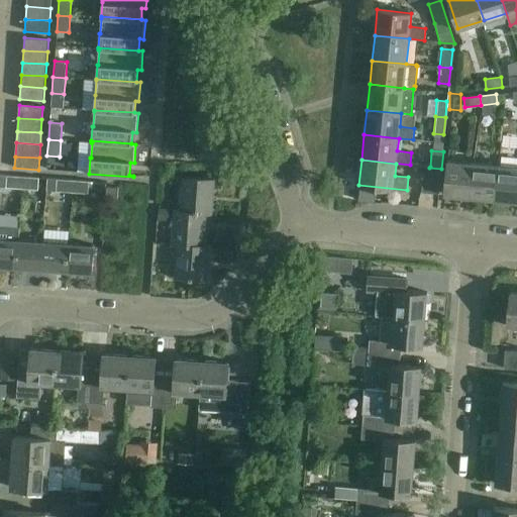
[(444,195),(470,197),(473,164),(447,161),(444,195)]
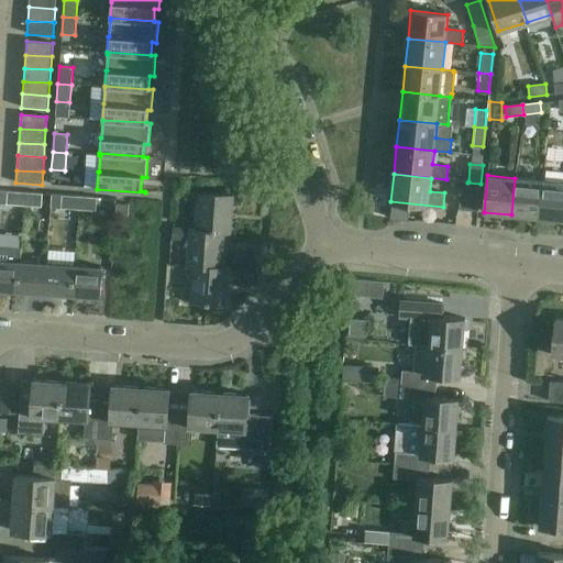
[(511,214),(538,218),(541,180),(515,178),(511,214)]
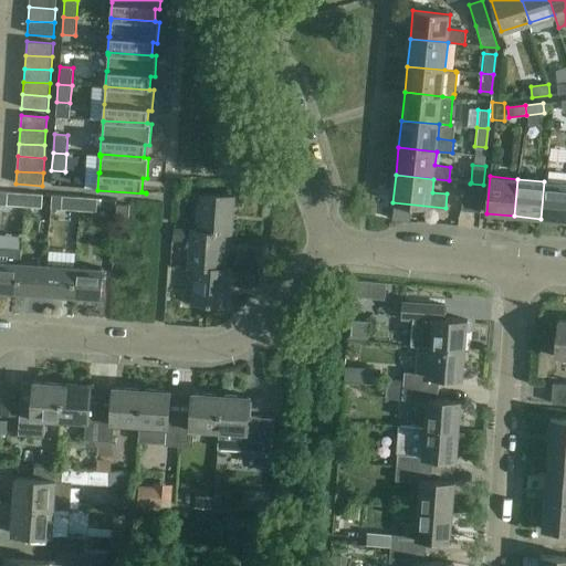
[(470,184),(471,182),(464,181),(461,210),(480,212),(483,185),(470,184)]
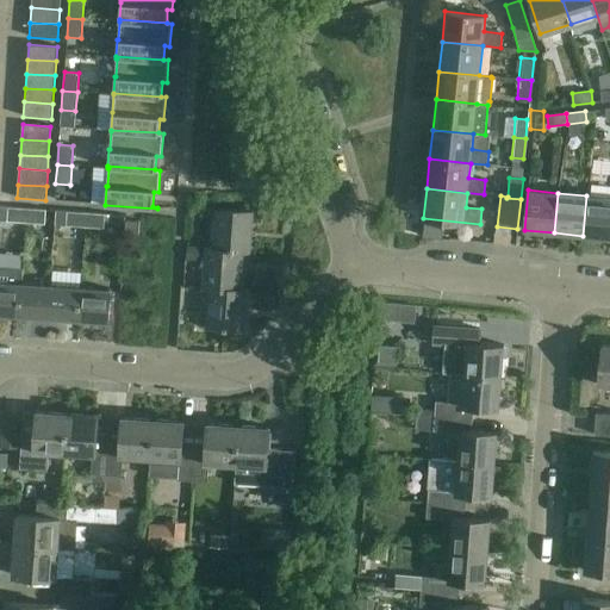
[(583,236),(609,238),(609,198),(586,195),(583,236)]
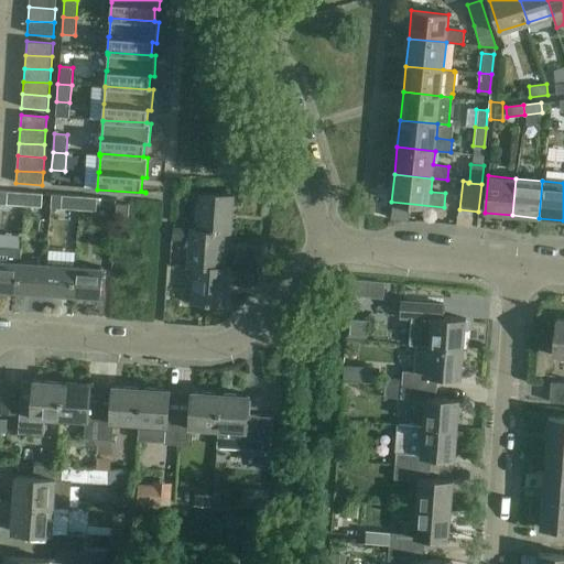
[(7,205),(24,206),(25,193),(8,192),(7,205)]
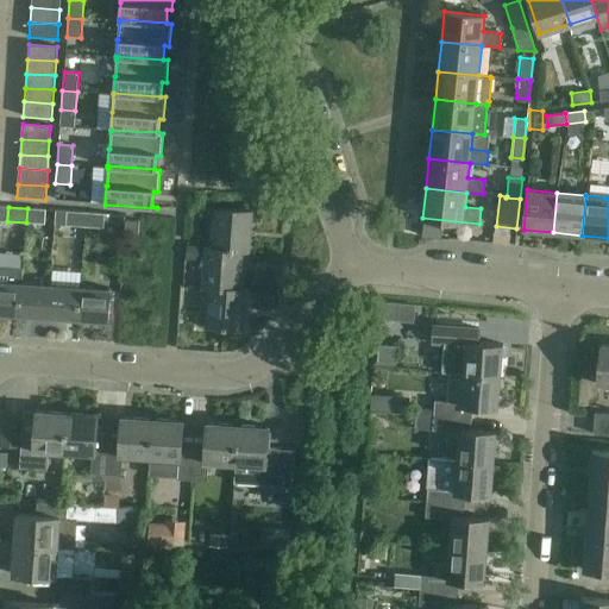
[(27,208),(26,223),(45,224),(46,209),(27,208)]
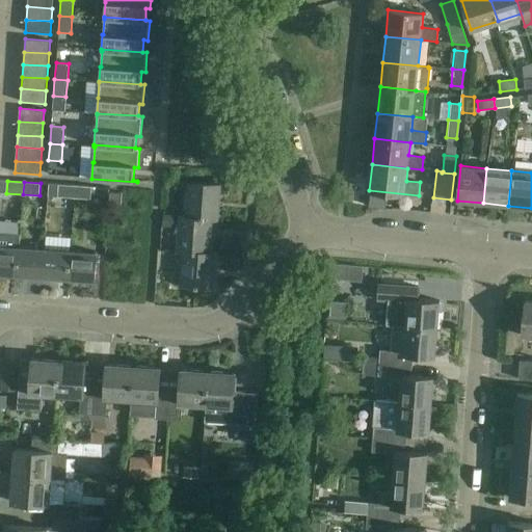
[(188,183),(185,217),(211,219),(217,220),(220,185),(188,183)]
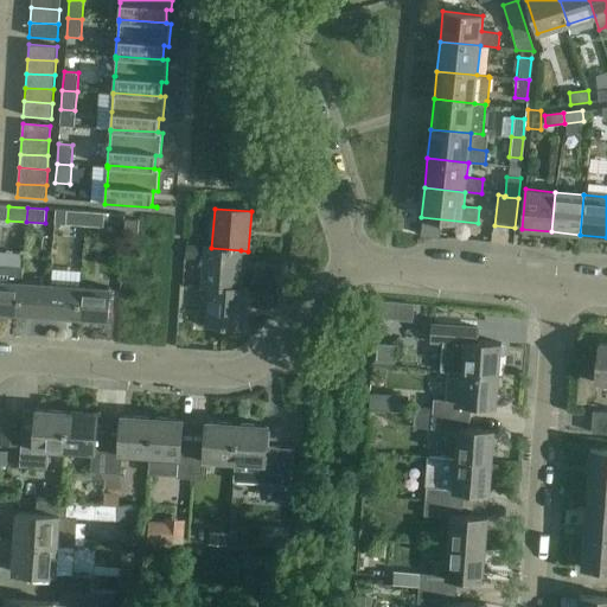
[(65,224),(84,225),(85,211),(66,210),(65,224)]
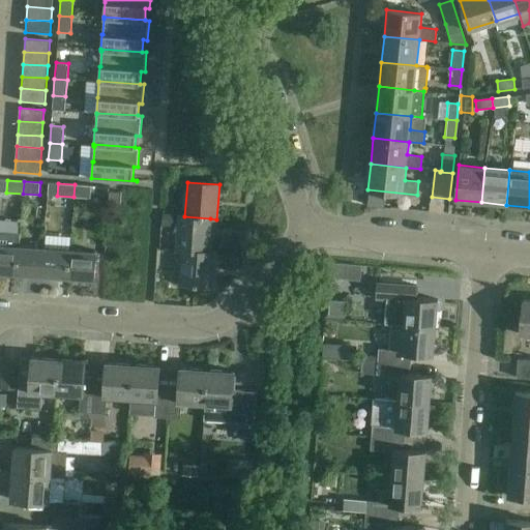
[(75,184),(74,197),(90,199),(91,186),(75,184)]
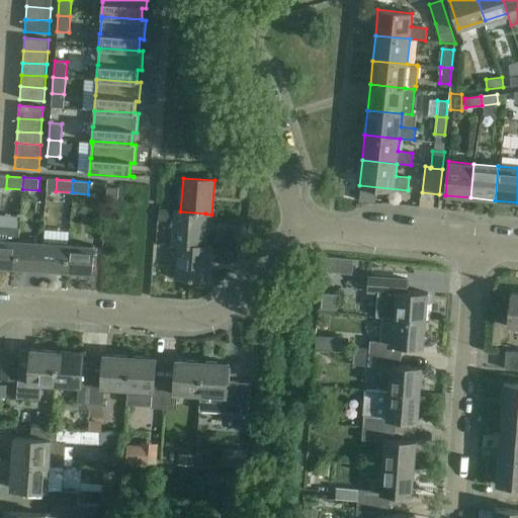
[(106,198),(117,199),(118,188),(106,187),(106,198)]
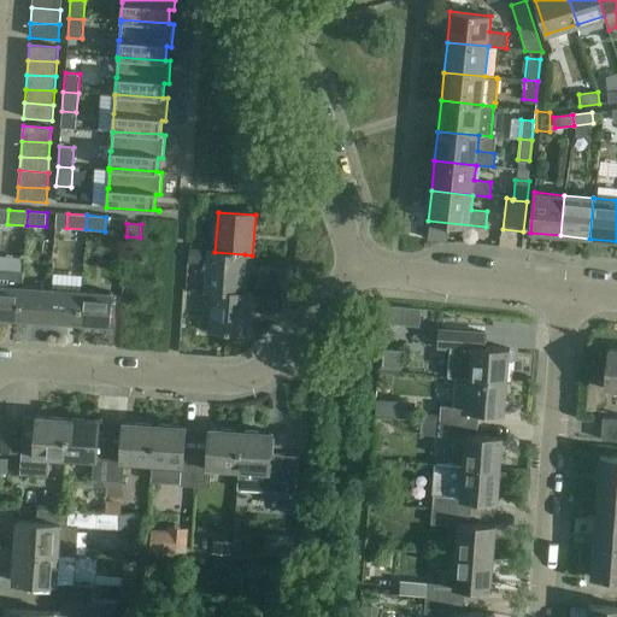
[(205,292),(212,293),(212,291),(242,293),(245,254),(215,252),(207,251),(205,292)]
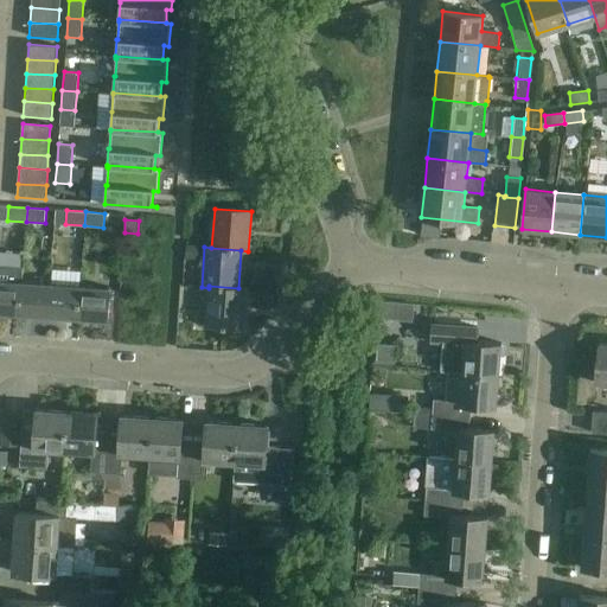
[(0,312),(18,313),(20,282),(21,269),(0,267),(0,312)]
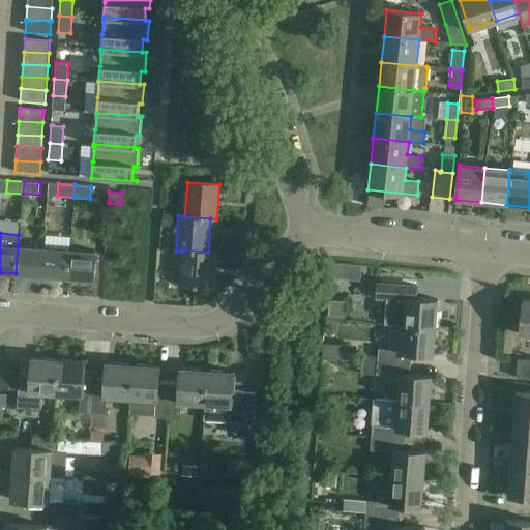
[(42,248),(18,246),(16,273),(41,275),(42,248)]
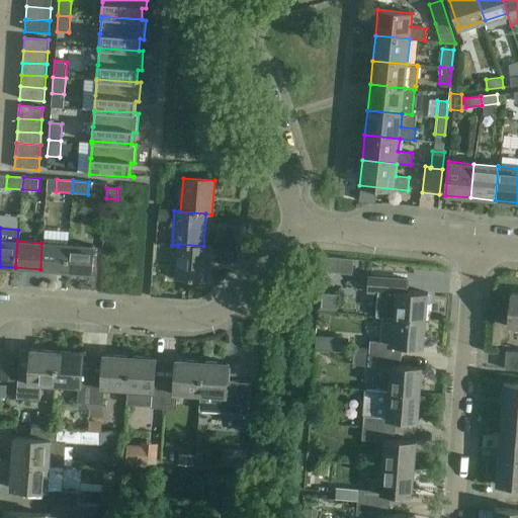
[(68,244),(41,243),(40,269),(66,271),(68,244)]
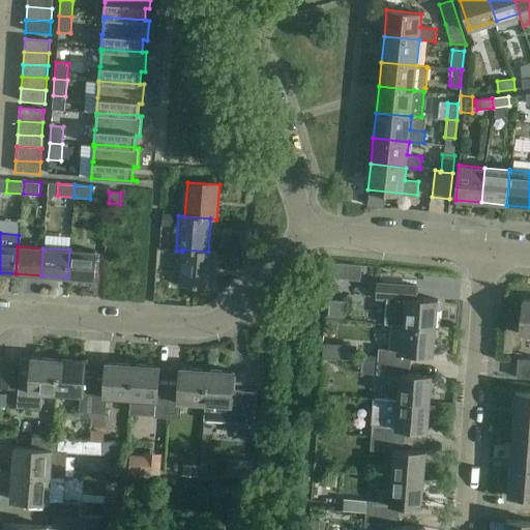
[(96,252),(69,249),(67,277),(94,280),(96,252)]
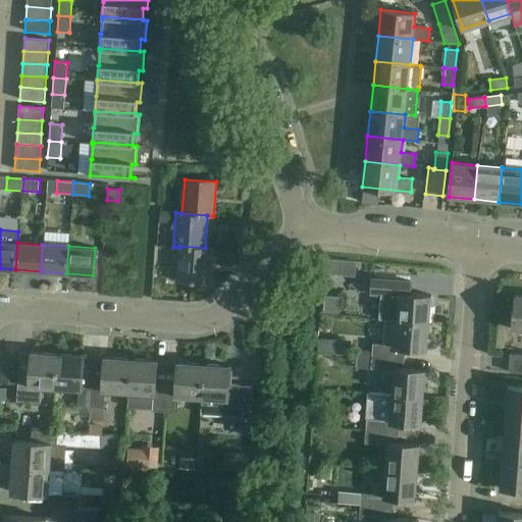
[(179,246),(179,248),(176,280),(209,282),(211,249),(205,248),(179,246)]
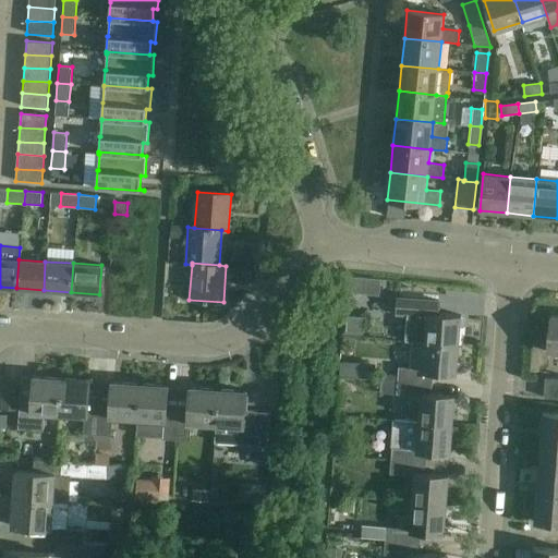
[(376,305),(377,288),(359,287),(359,304),(376,305)]
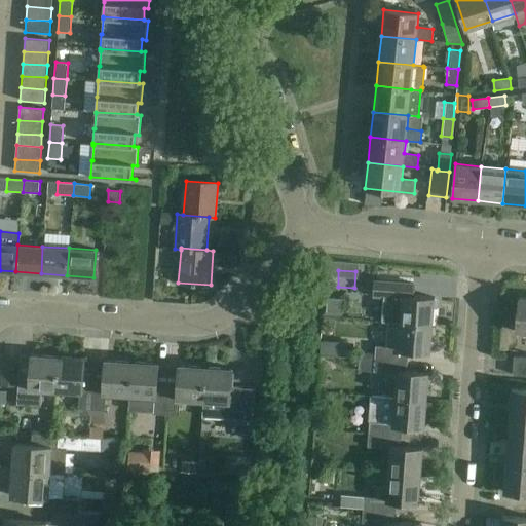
[(401,324),(401,325),(431,328),(434,298),(412,296),(413,284),(375,280),(373,297),(386,298),(384,322),(386,322),(401,324)]
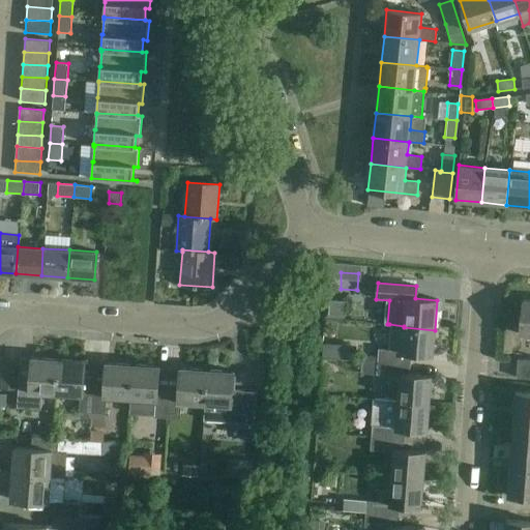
[(520,334),(529,335),(529,299),(523,299),(520,334)]
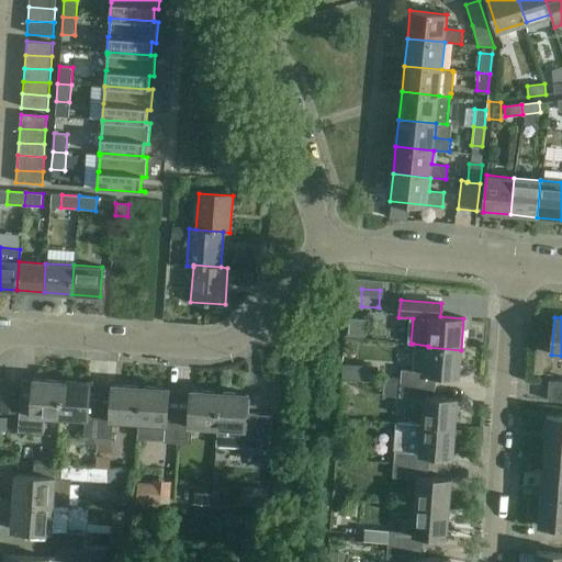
[(349,333),(367,335),(368,319),(350,318),(349,333)]
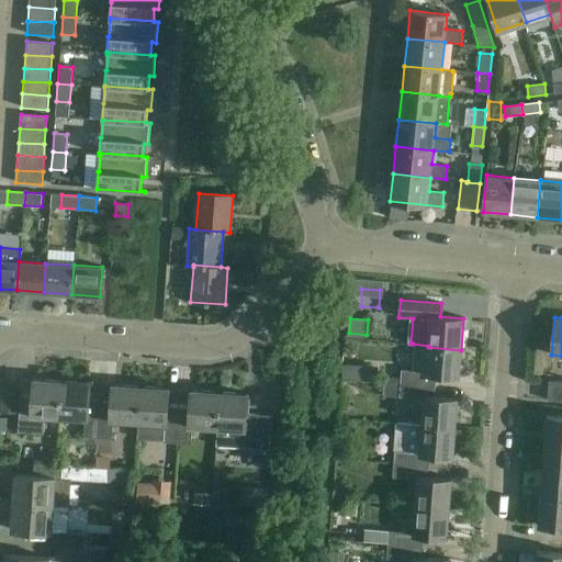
[(402,372),(401,386),(435,389),(436,375),(459,377),(461,350),(428,347),(428,346),(413,344),(412,373),(402,372)]
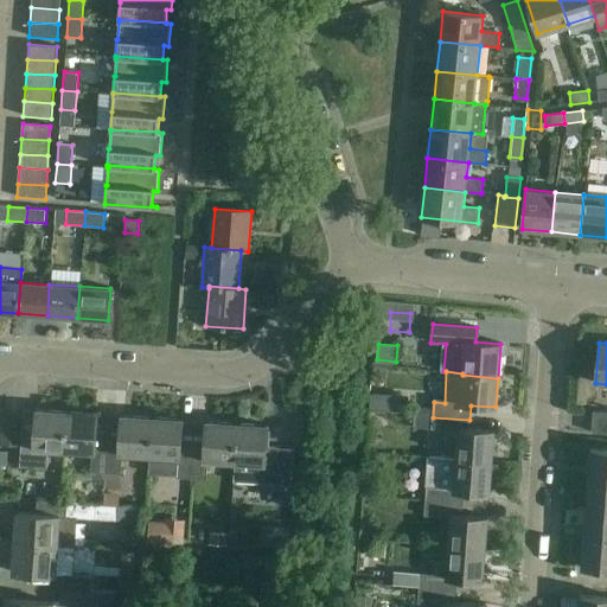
[(49,449),(64,451),(66,411),(36,410),(34,434),(21,433),(19,467),(48,468),(49,449)]
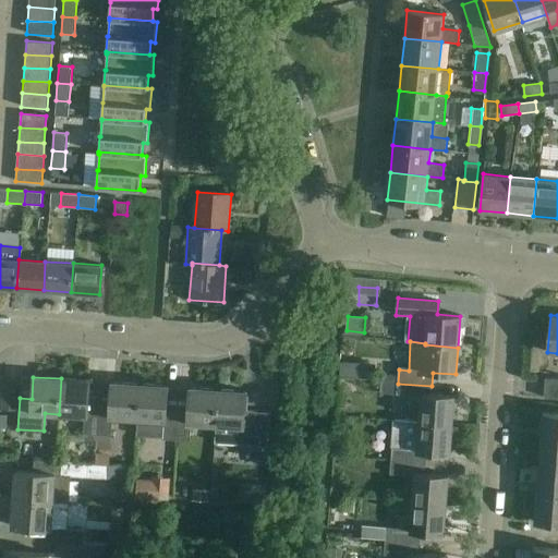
[(83,434),(97,435),(99,403),(88,402),(89,380),(61,378),(59,414),(84,416),(83,434)]
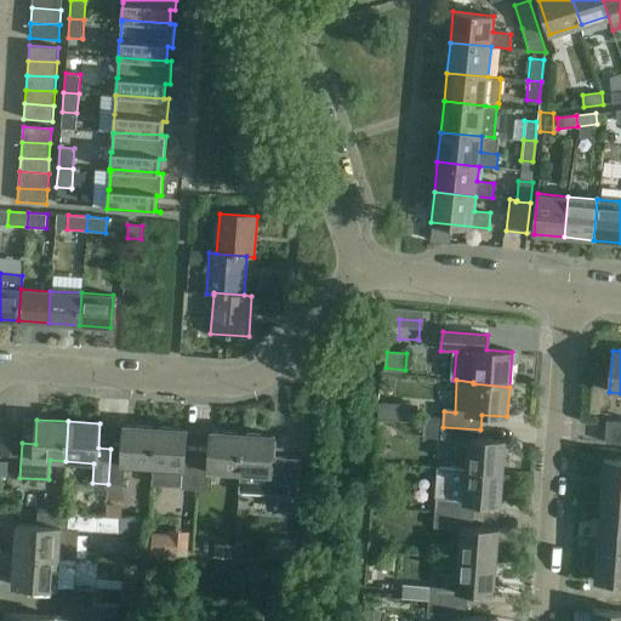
[(605,443),(620,443),(620,421),(607,421),(605,443)]
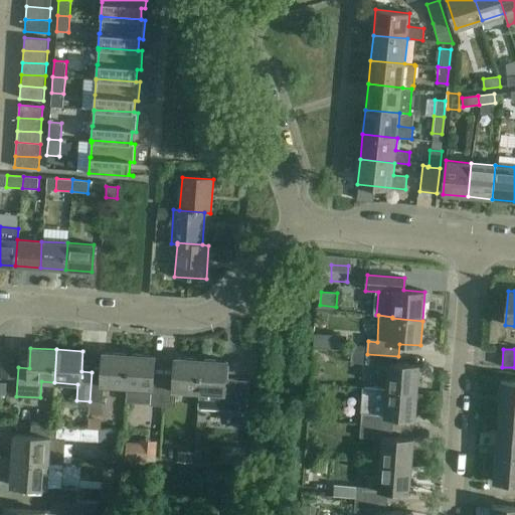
[(104,385),(127,387),(129,354),(103,353),(102,373),(92,372),(90,401),(103,401),(104,385)]
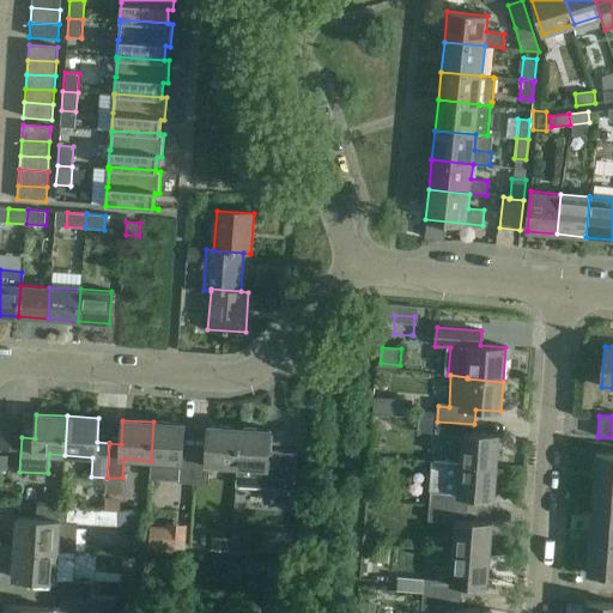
[(177,483),(193,483),(195,449),(183,448),(184,424),(153,422),(151,461),(150,478),(151,479),(151,475),(177,478),(177,483)]
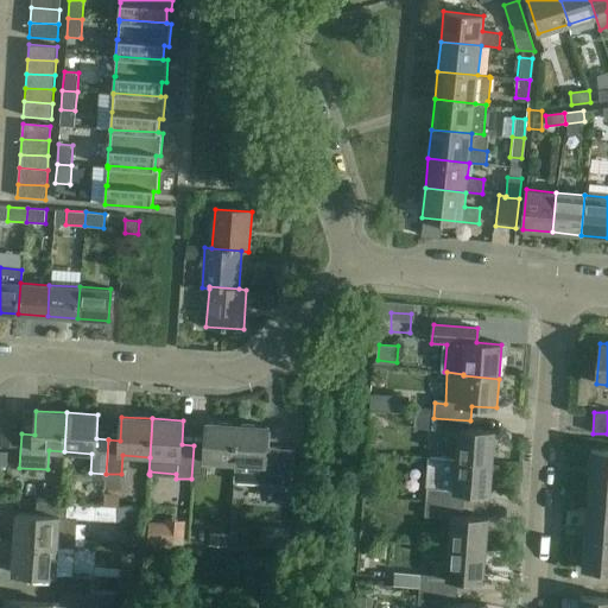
[(458,445),(457,461),(457,462),(492,466),(495,431),(469,429),(470,420),(434,418),(432,432),(444,434),(444,444),(458,445)]
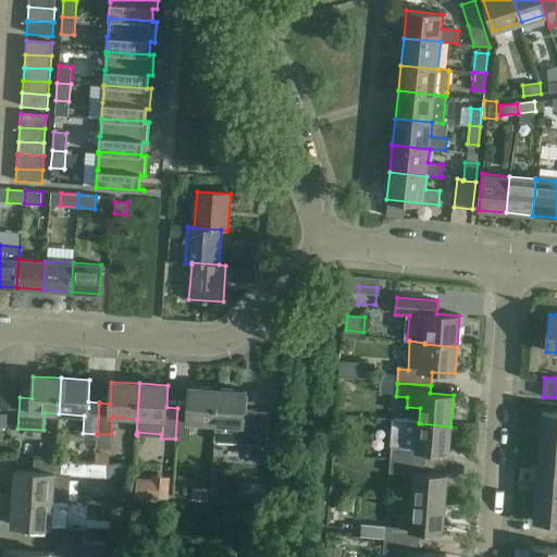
[(190,422),(215,424),(218,388),(189,386),(188,409),(177,408),(175,438),(189,440),(190,422)]
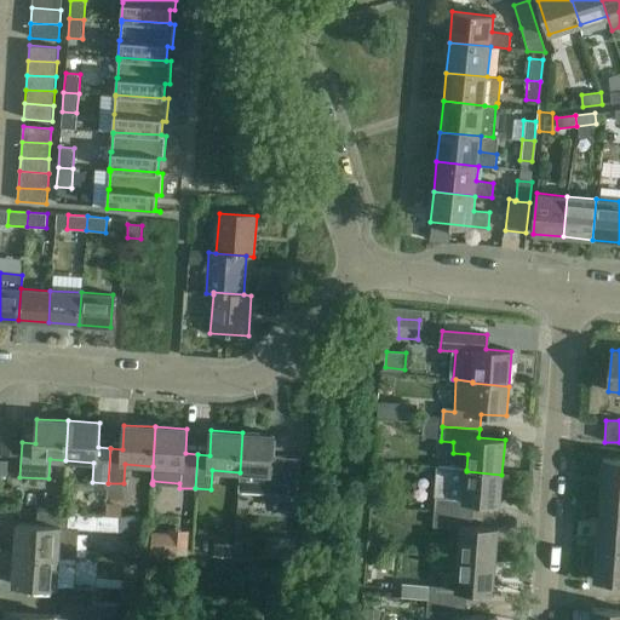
[(240,472),(237,503),(265,504),(296,506),(296,507),(297,507),(300,458),(273,457),(274,435),(242,432),(240,472)]
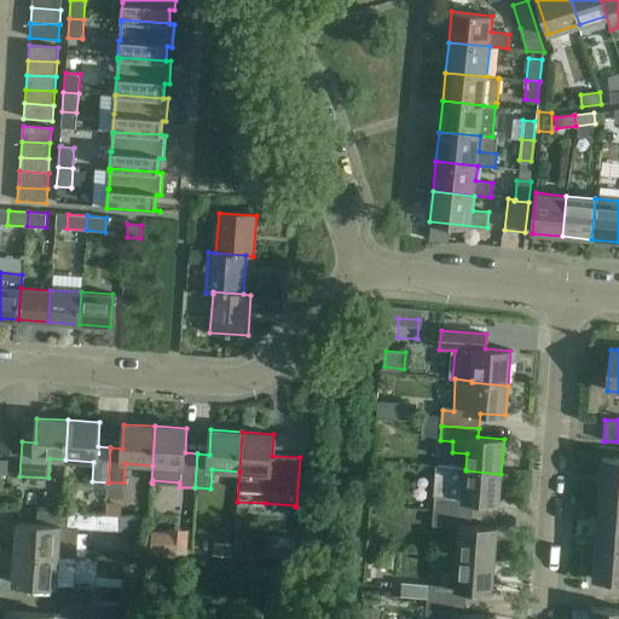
[(618,458),(602,458),(600,490),(618,491),(618,458)]
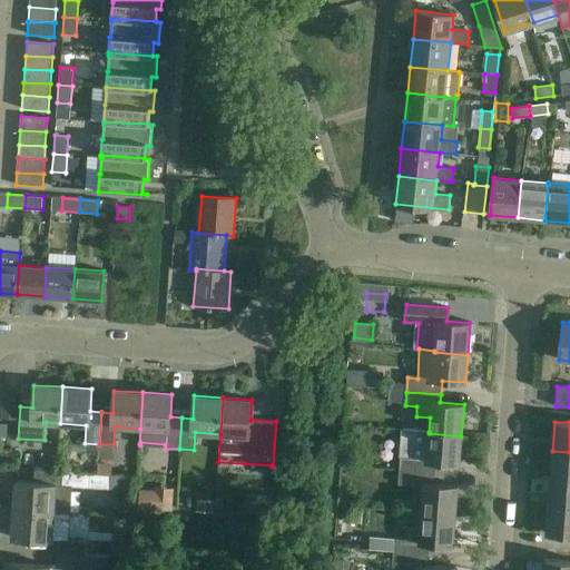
[(402,429),(400,472),(434,474),(435,462),(459,463),(461,436),(429,433),(429,432),(402,429)]
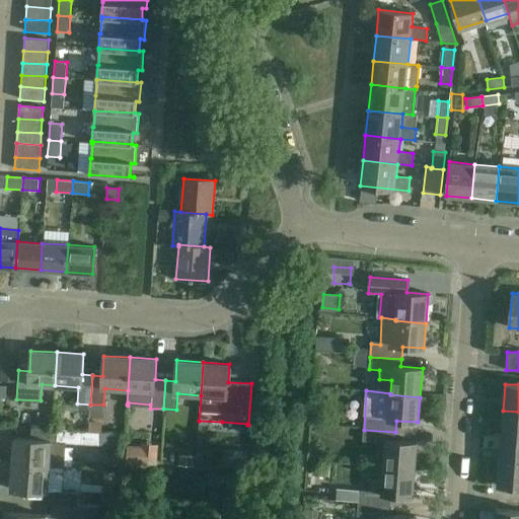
[(518,412),(503,411),(501,435),(518,436),(518,412)]
